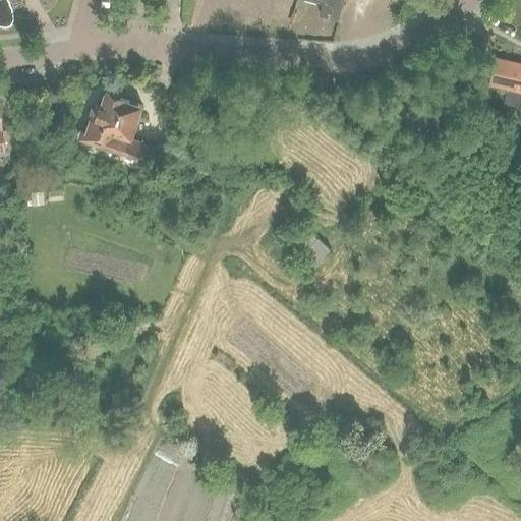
[(315,0),(322,2),(319,12),(322,17),(336,21),(339,18),(344,0),(315,0)]
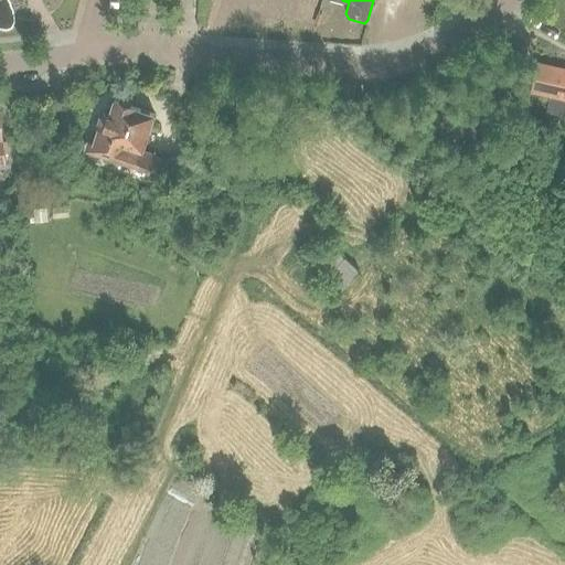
[(564,70),(539,64),(532,91),(552,95),(547,112),(564,115),(564,70)]
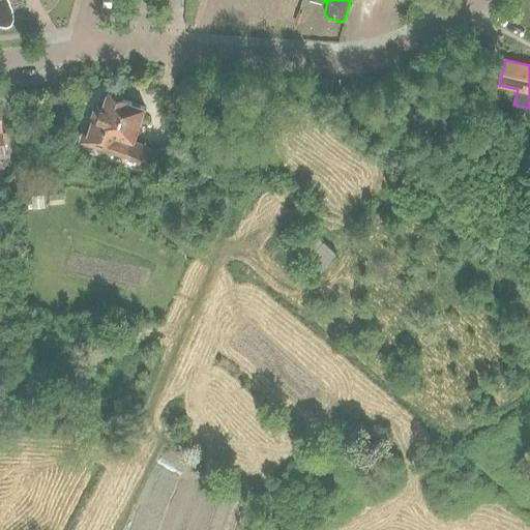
[(122,99),(120,94),(115,93),(112,96),(106,94),(101,108),(95,106),(92,116),(97,118),(96,121),(91,120),(87,134),(81,131),(79,140),(138,158),(144,142),(133,138),(143,106),(122,99)]
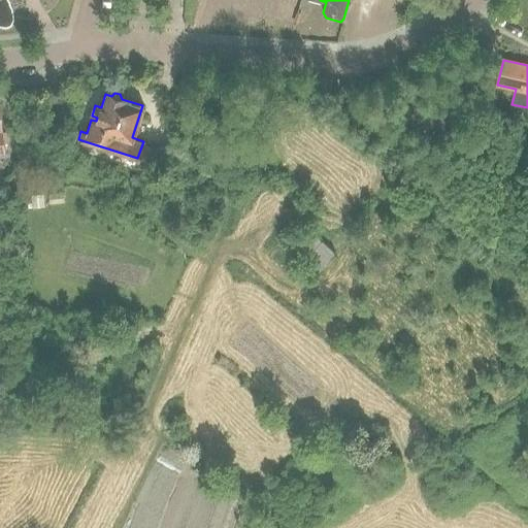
[(64,194),(50,195),(51,204),(64,203),(64,194)]
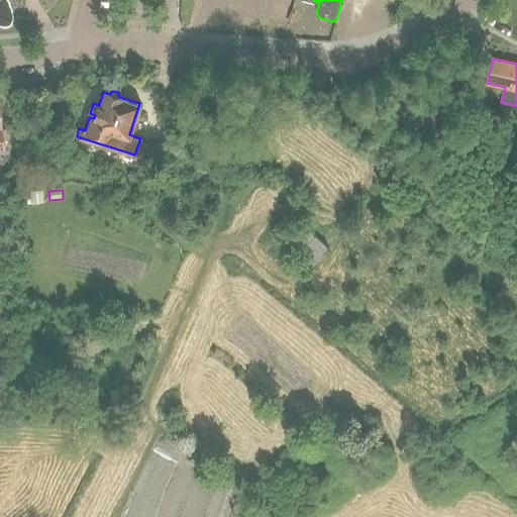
[(42,191),(31,192),(32,203),(43,202),(42,191)]
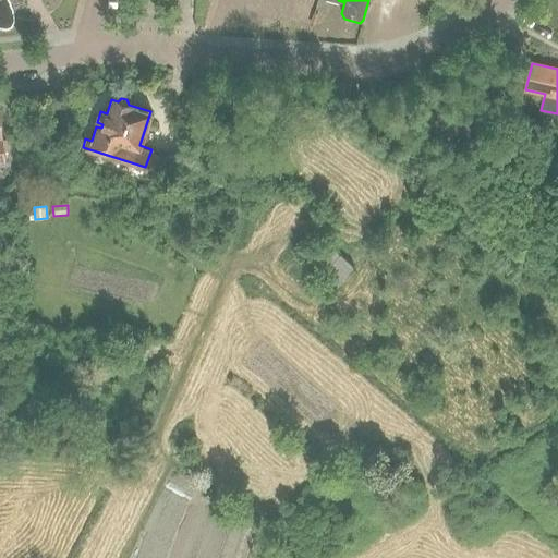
[(336,288),(354,267),(327,242),(307,263),(336,288)]
